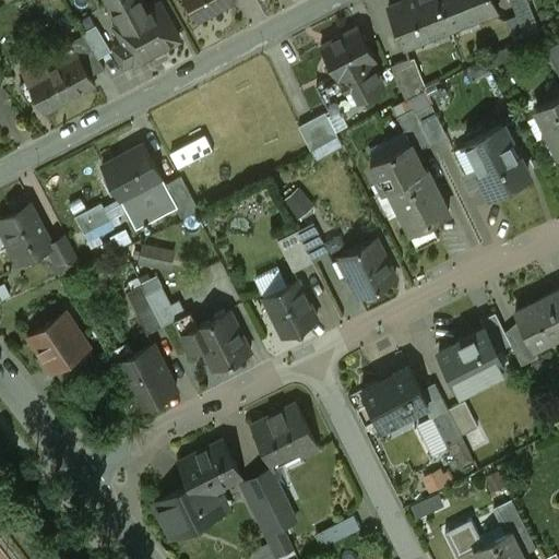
[(141,0),(105,0),(119,25),(115,26),(125,44),(115,48),(125,64),(133,60),(134,63),(179,40),(159,3),(147,10),(141,0)]
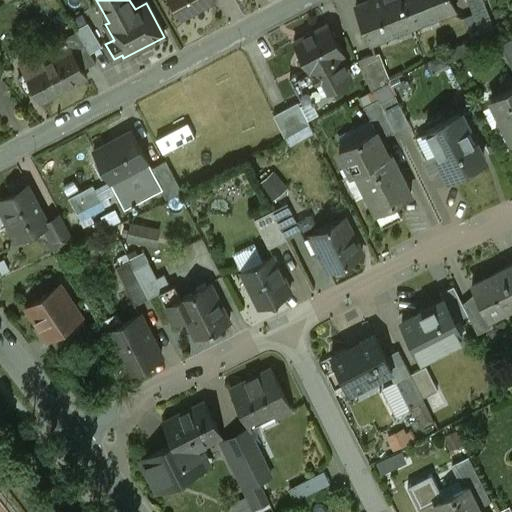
[(171,0),(181,18),(215,0),(214,0),(171,0)]
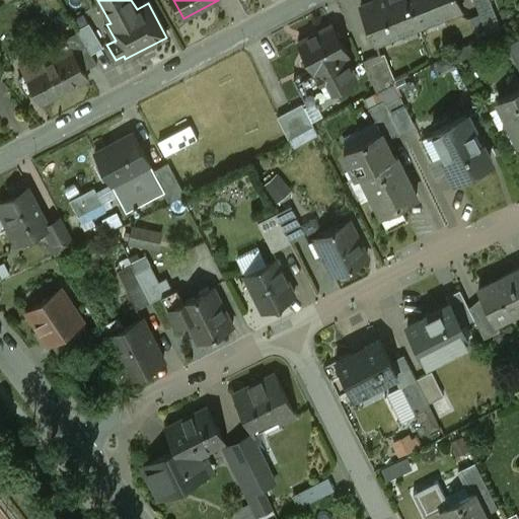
[(376,0),(360,7),(375,44),(394,36),(393,34),(418,25),(408,0),(376,0)]
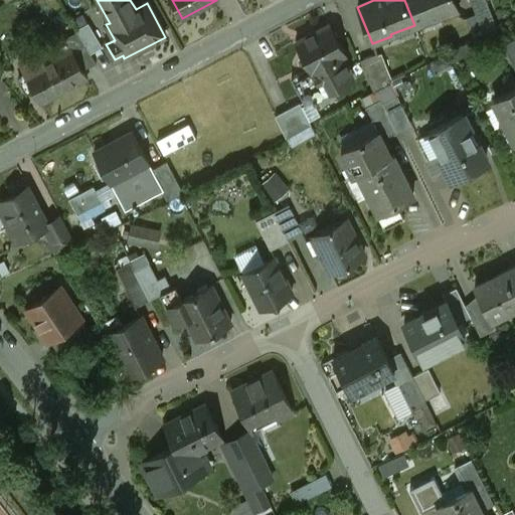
[(404,0),(414,25),(439,15),(440,17),(458,10),(453,0),(404,0)]
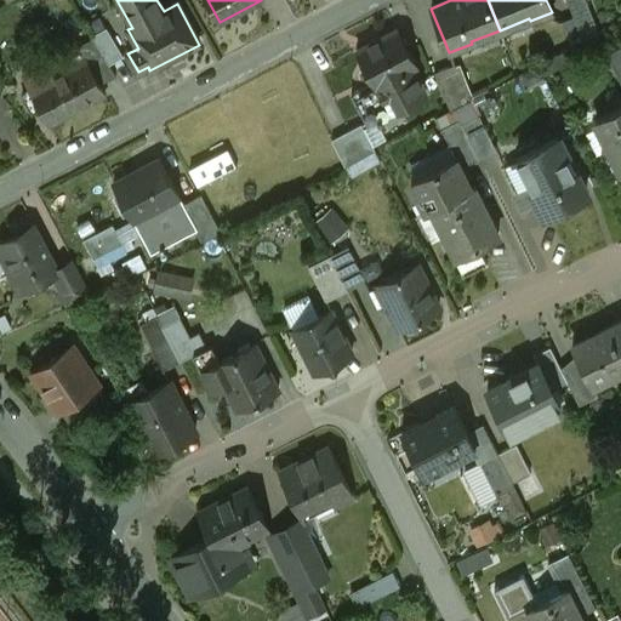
[(585,0),(565,0),(573,17),(577,28),(594,21),(585,0)]
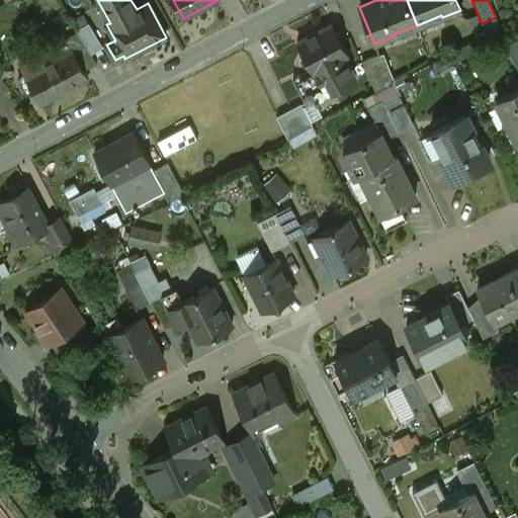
[(478,14),(467,18),(476,37),(486,33),(482,23),(478,14)]
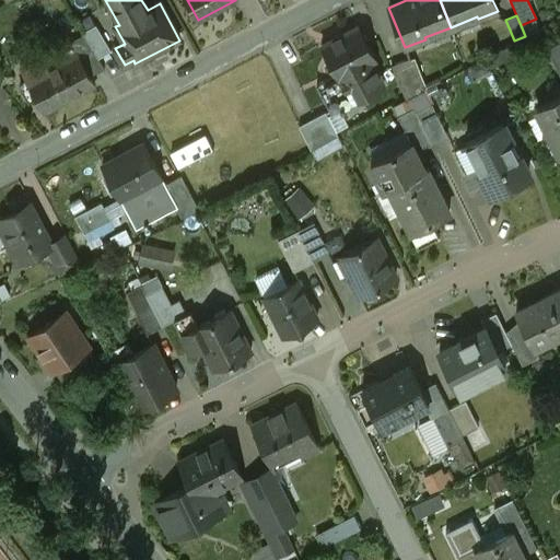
[(95,25),(83,33),(84,35),(98,59),(112,51),(95,25)]
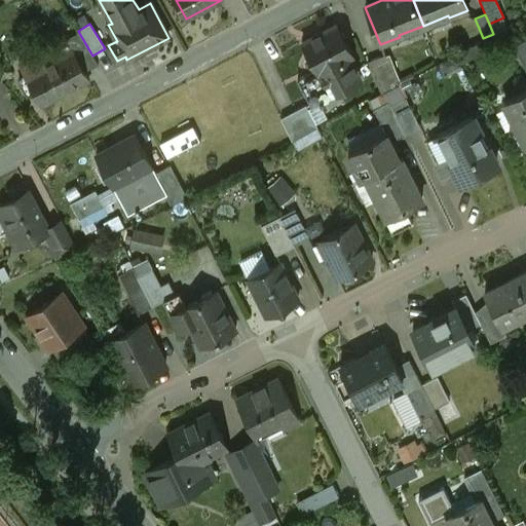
[(336,26),(302,43),(320,75),(328,71),(339,91),(361,81),(349,60),(352,58),(336,26)]
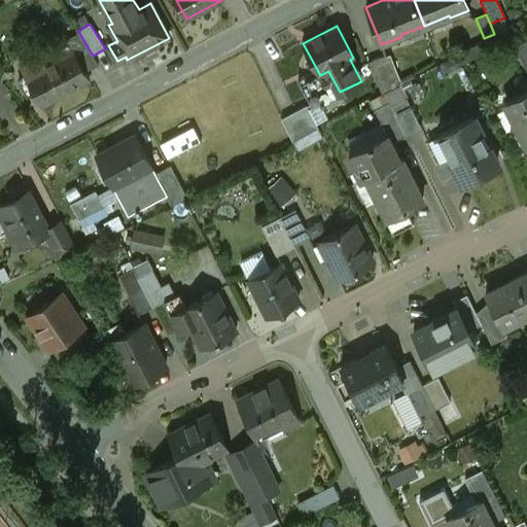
[(79,33),(65,40),(70,50),(72,49),(84,73),(99,65),(93,56),(79,33)]
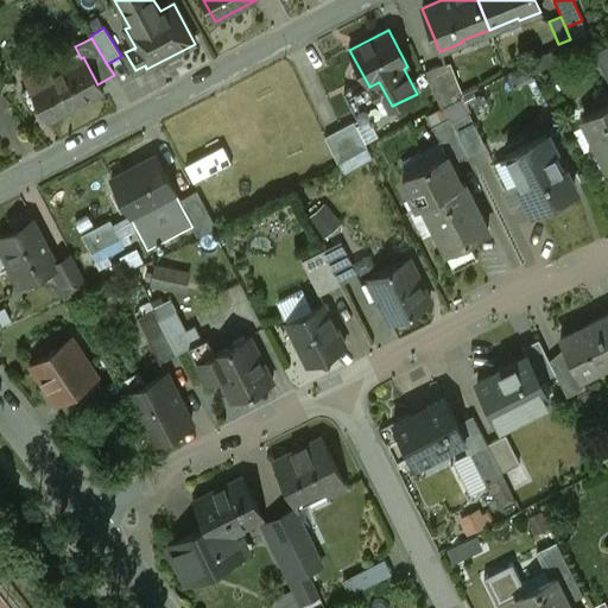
[(607,44),(593,52),(607,81),(607,44)]
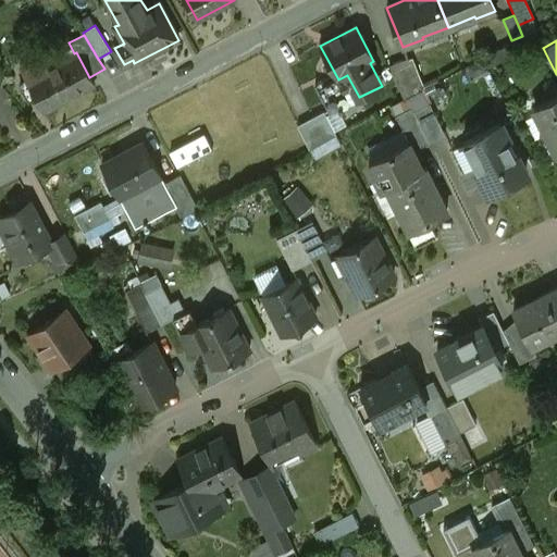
[(74,53),(47,67),(41,58),(20,69),(26,81),(20,85),(28,102),(36,98),(44,112),(74,96),(74,97),(95,86),(89,77),(76,52),(74,53)]
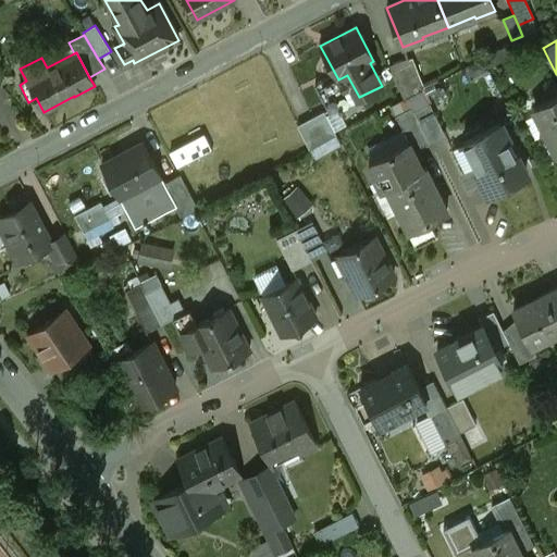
[(406,58),(390,64),(404,99),(419,90),(406,58)]
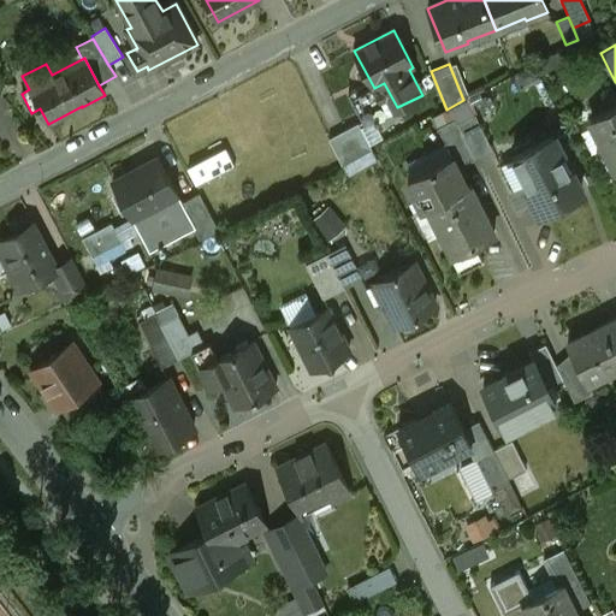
[(615,105),(591,118),(604,146),(598,149),(610,173),(615,170),(615,105)]
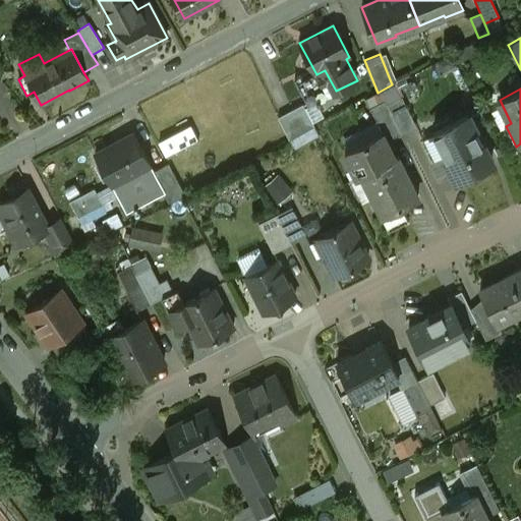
[(416,126),(402,97),(387,104),(402,133),(416,126)]
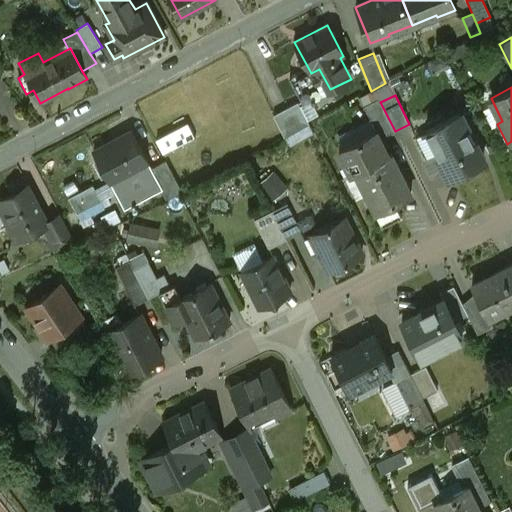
[(380,102),(378,98),(363,106),(380,139),(395,131),(380,102)]
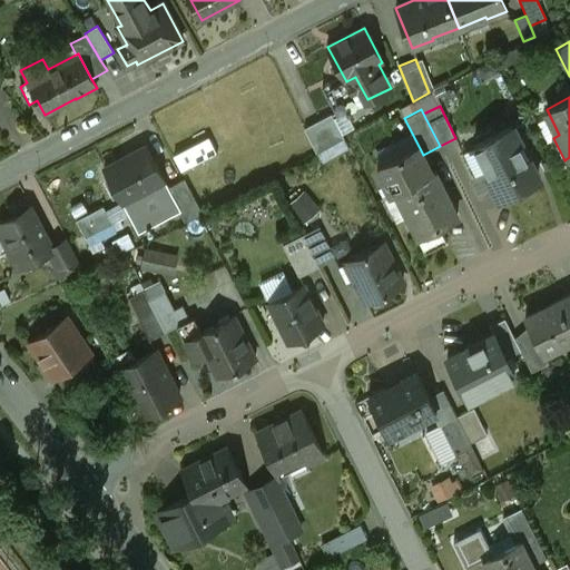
[(332,114),(304,128),(316,154),(344,139),(332,114)]
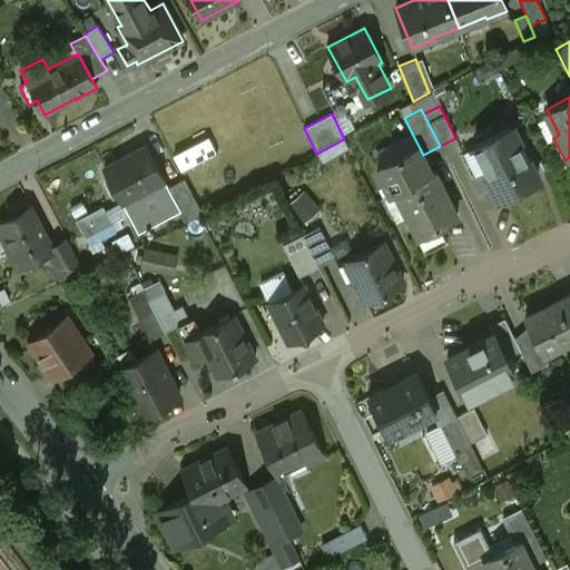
[(512,126),(474,145),(475,146),(477,146),(489,169),(487,170),(498,192),(517,182),(519,186),(538,177),(512,126)]
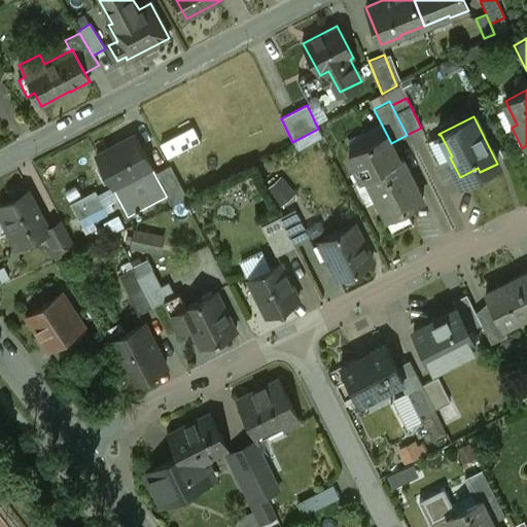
[(196,124),(164,140),(188,189),(237,165),(222,136),(206,144),(196,124)]
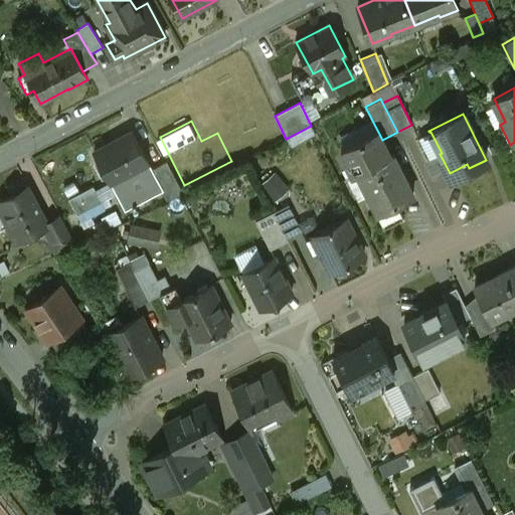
[(382,150),(374,132),(341,149),(354,175),(358,173),(358,172),(389,156),(385,148),(382,150)]
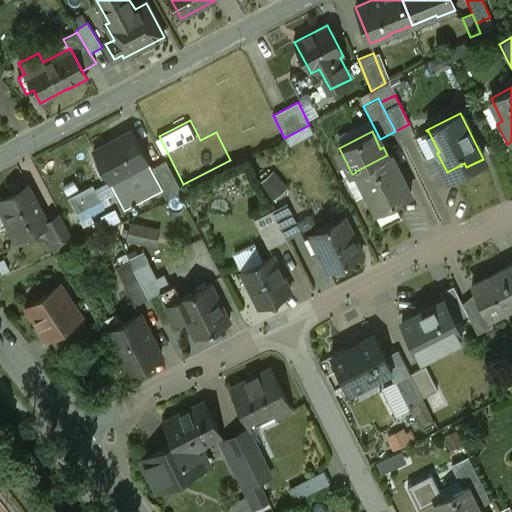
[(131,132),(93,152),(109,182),(110,182),(147,162),(131,132)]
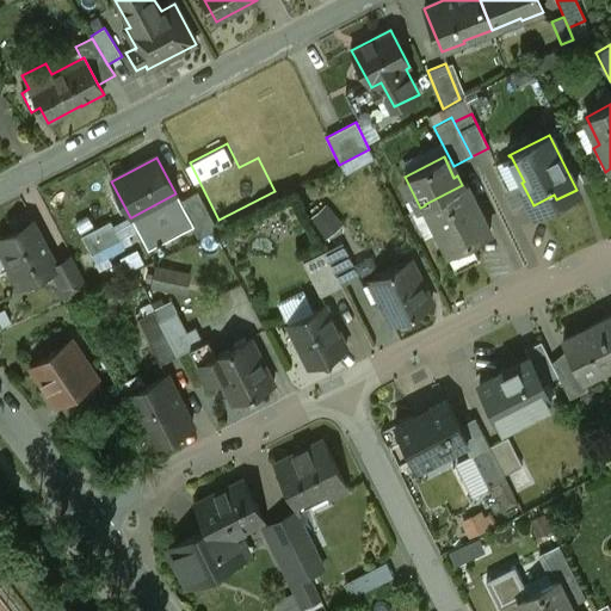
[(462,185),(425,204),(425,205),(449,252),(450,253),(471,242),(491,233),(466,184),(462,185)]
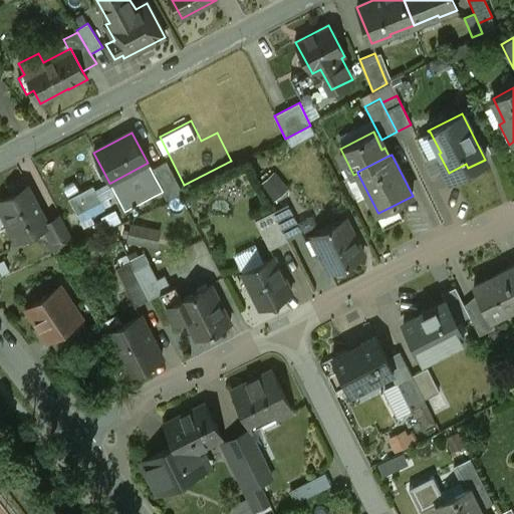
[(183,194),(167,162),(152,170),(163,191),(162,191),(167,202),(183,194)]
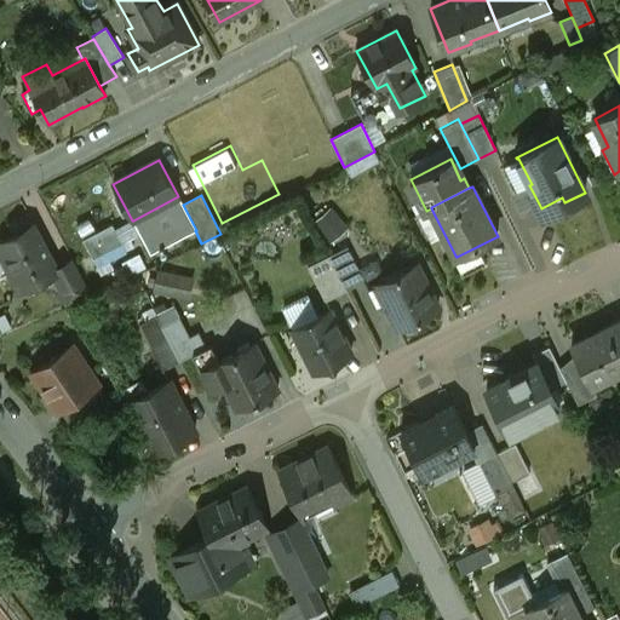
[(178,196),(133,220),(150,253),(195,230),(196,230),(183,205),(178,196)]
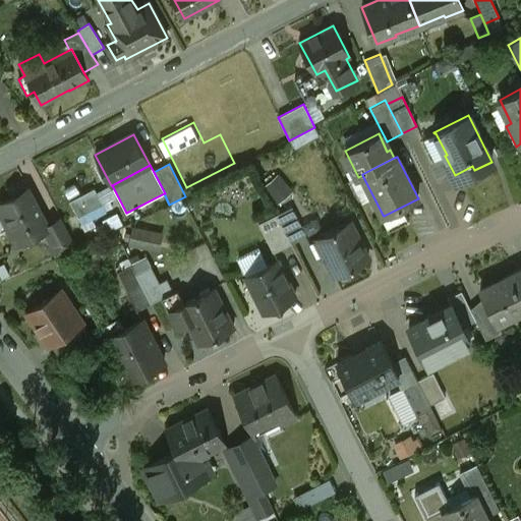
[(27,189),(0,204),(0,206),(11,227),(7,229),(15,245),(44,231),(49,228),(48,226),(43,217),(42,217),(33,199),(34,198),(27,189)]
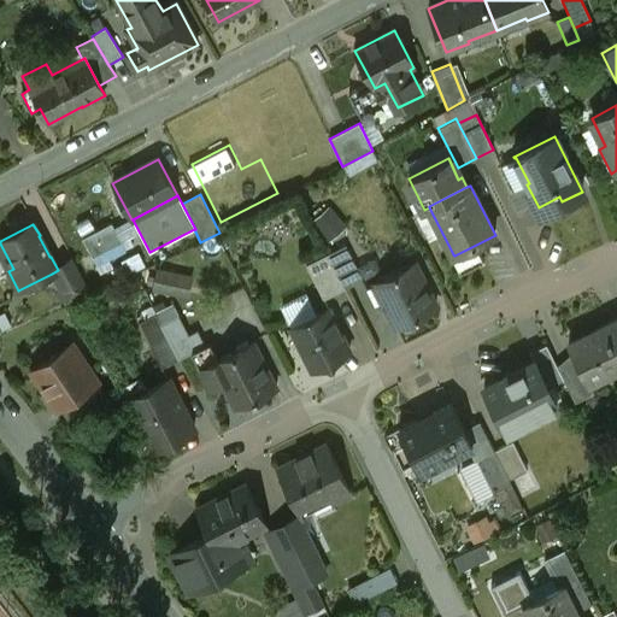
[(111,224),(82,239),(92,257),(121,241),(111,224)]
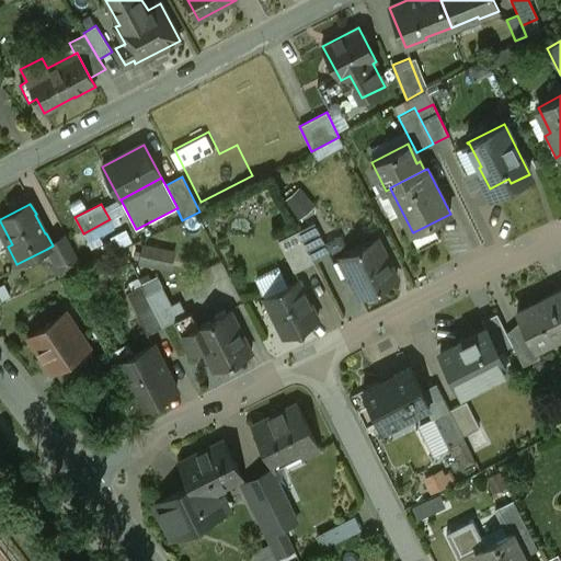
[(315,222),(298,230),(315,262),(330,254),(315,222)]
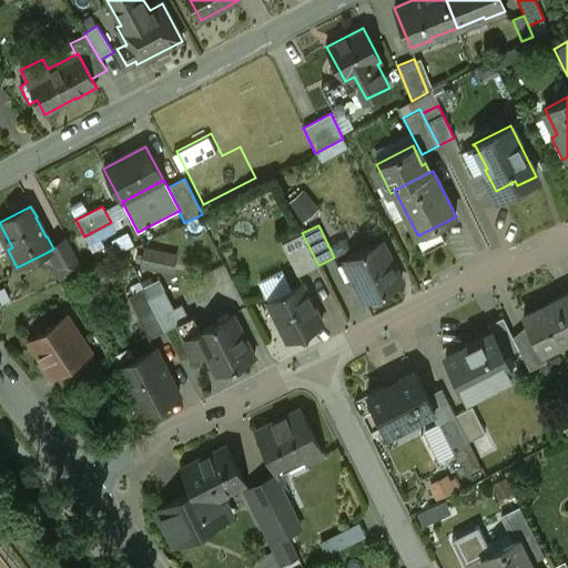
[(438,225),(418,235),(417,234),(415,235),(423,251),(446,240),(438,225)]
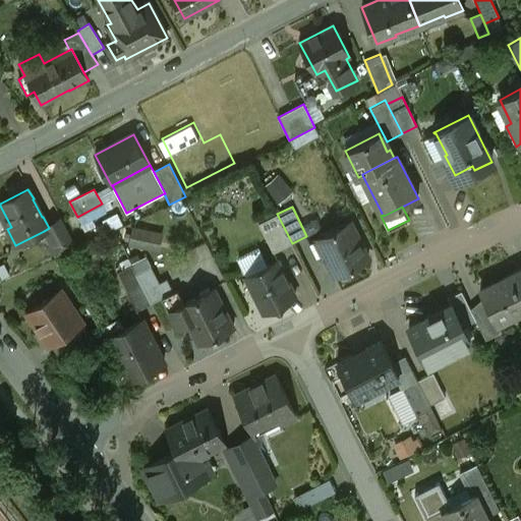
[(277,214),(263,221),(278,250),(292,243),(277,214)]
